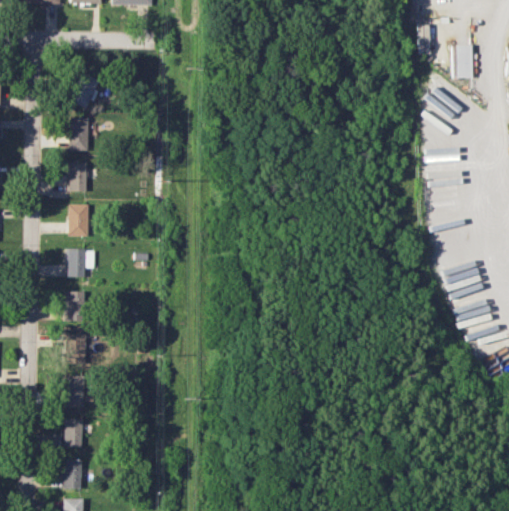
[(470,45),(450,46),(451,78),(471,78),(470,45)]
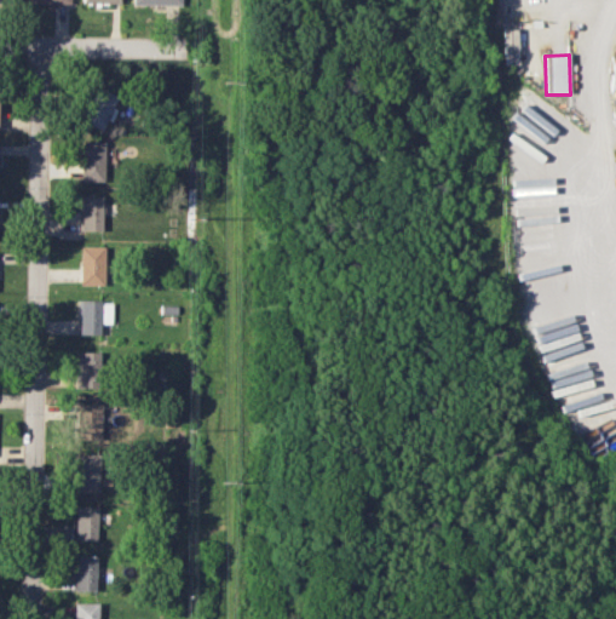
[(121,96),(99,87),(84,122),(105,132),(121,96)]
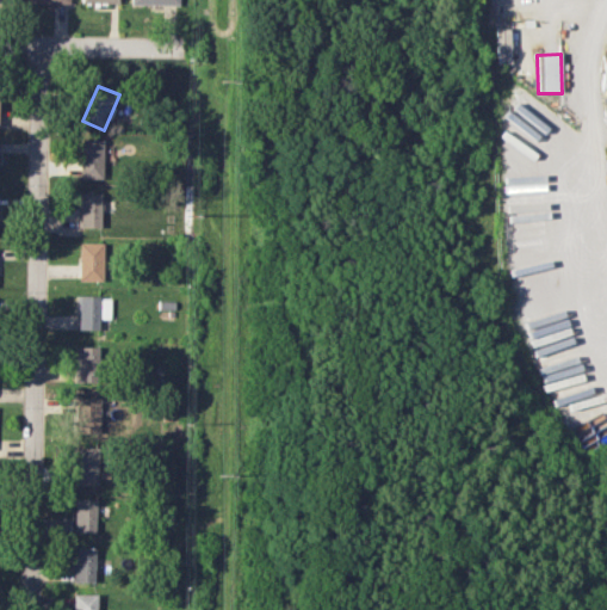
[(104,180),(104,141),(81,141),(81,179),(104,180)]
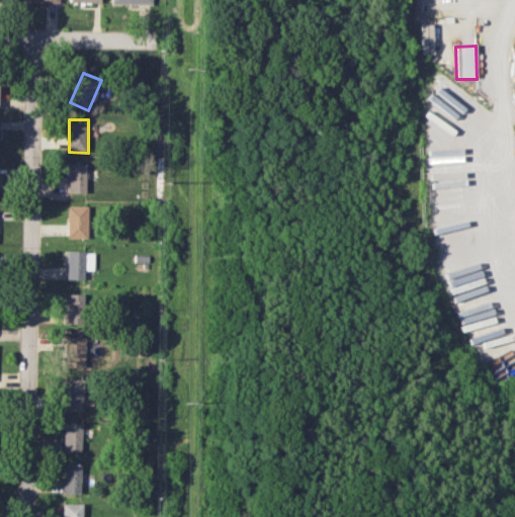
[(69,194),(87,194),(87,165),(68,165),(69,194)]
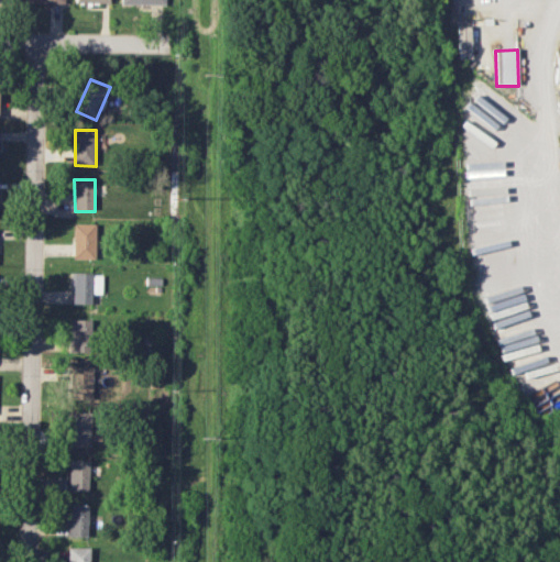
[(96,261),(97,226),(74,224),(73,260),(96,261)]
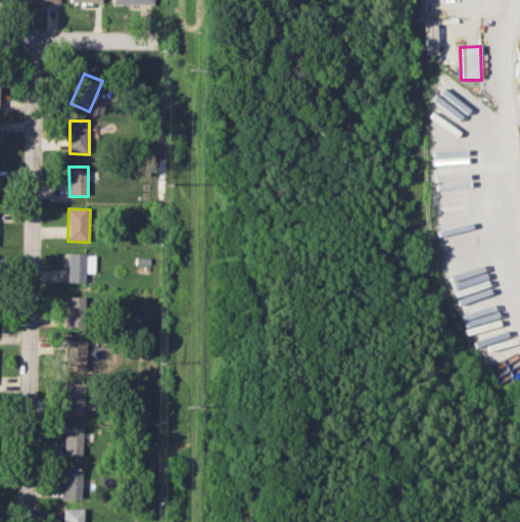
[(95,274),(96,255),(68,255),(67,283),(86,283),(86,274),(95,274)]
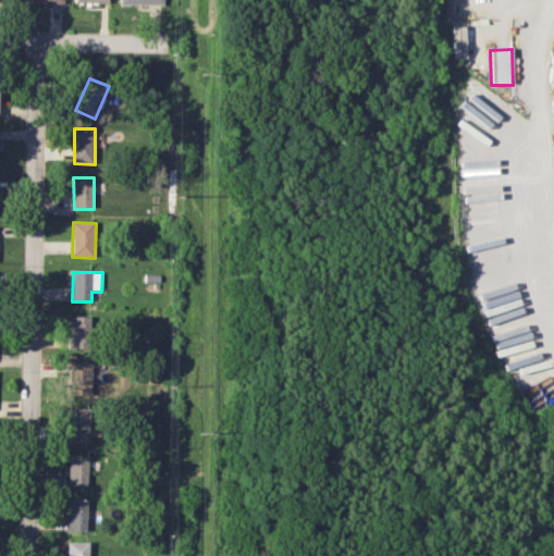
[(93,318),(68,317),(66,348),(91,349),(93,318)]
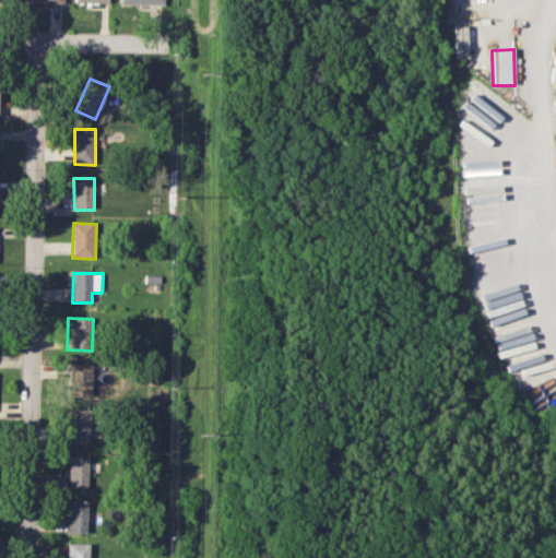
[(94,366),(71,365),(70,398),(93,399),(94,366)]
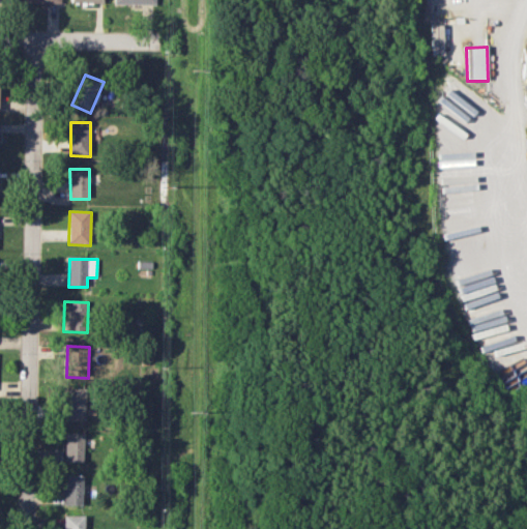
[(66,389),(67,421),(88,421),(87,388),(66,389)]
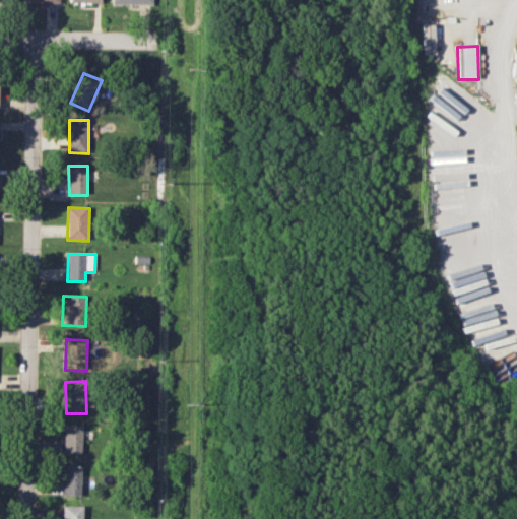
[(84,426),(65,425),(64,454),(83,454),(84,426)]
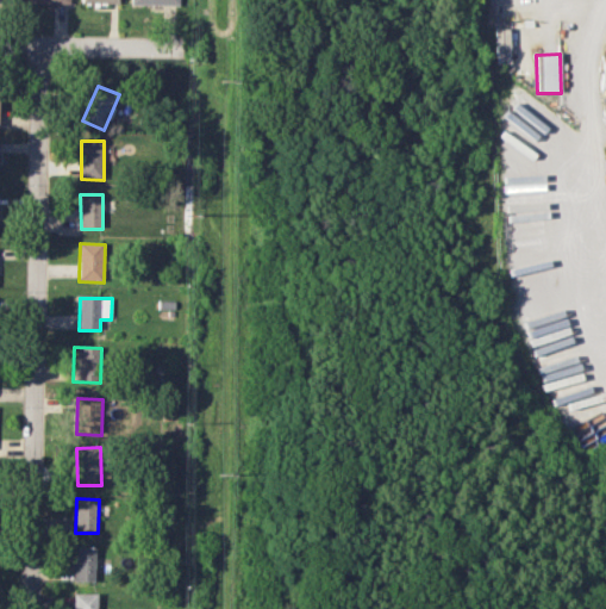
[(75,583),(97,583),(98,550),(76,548),(75,583)]
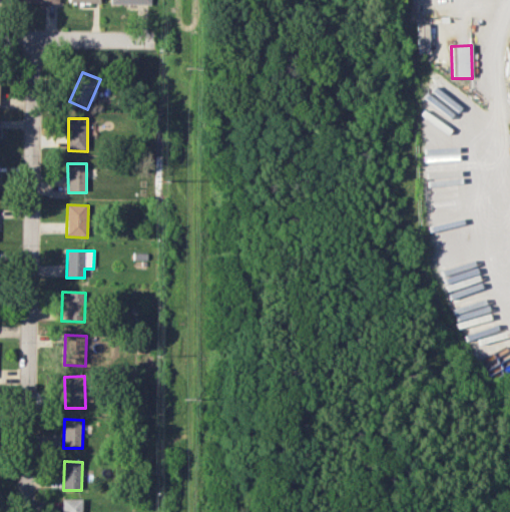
[(83,511),(83,499),(63,500),(63,511),(83,511)]
